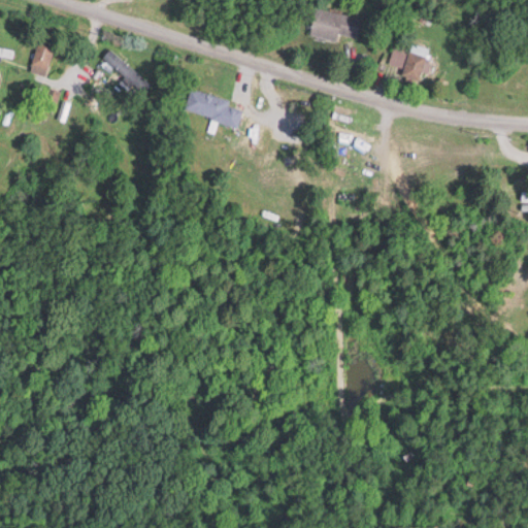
[(358,39),(362,18),(317,8),(310,36),(337,42),(339,35),(358,39)]
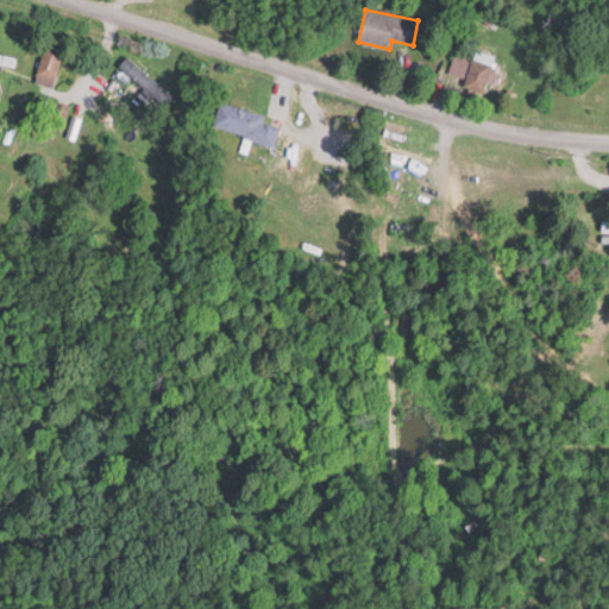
[(35,81),(52,87),(67,48),(48,41),(35,81)]
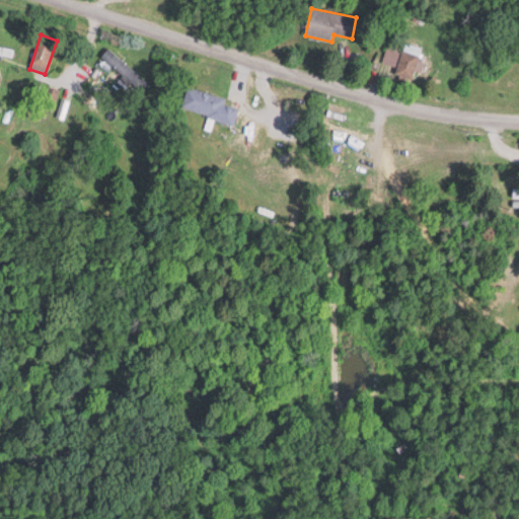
[(380,72),(412,81),(420,55),(388,46),(380,72)]
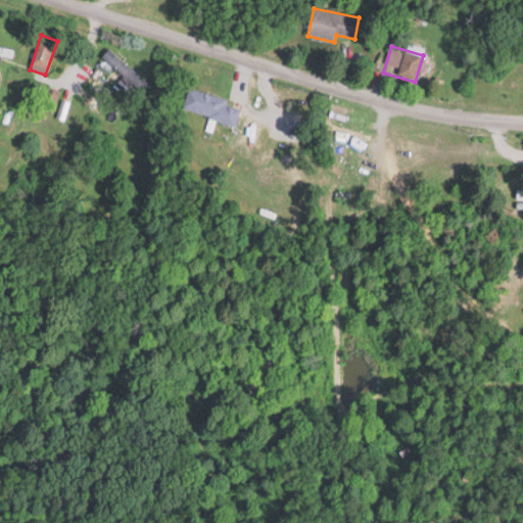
[(128,88),(133,82),(141,89),(148,82),(110,47),(102,56),(124,76),(120,80),(128,88)]
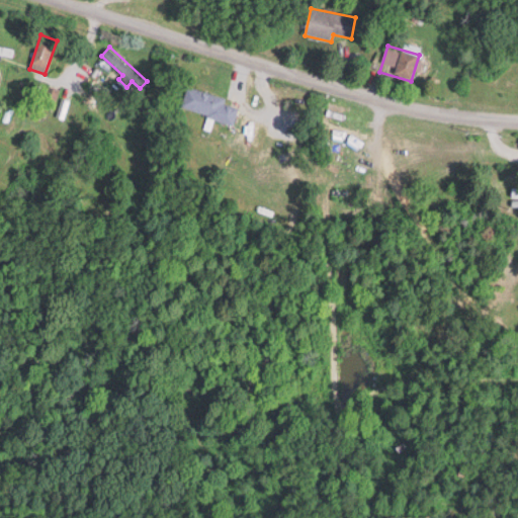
[(239,107),(225,103),(227,98),(188,86),(181,107),(234,124),(239,107)]
